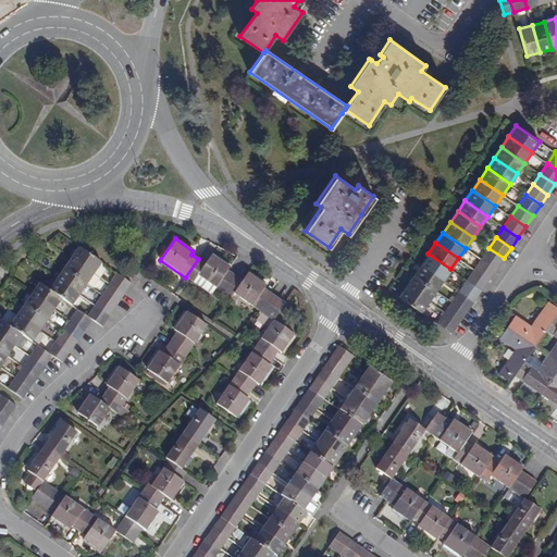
[(78,247),(71,258),(94,274),(101,262),(78,247)]
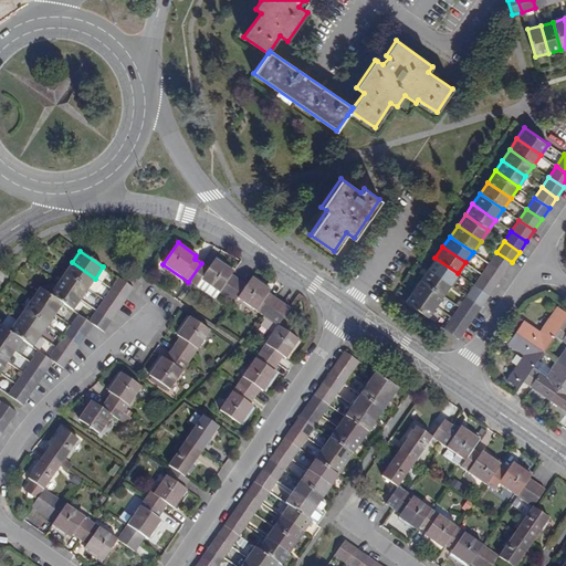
[(496,252),(489,263),(504,273),(512,262),(496,252)]
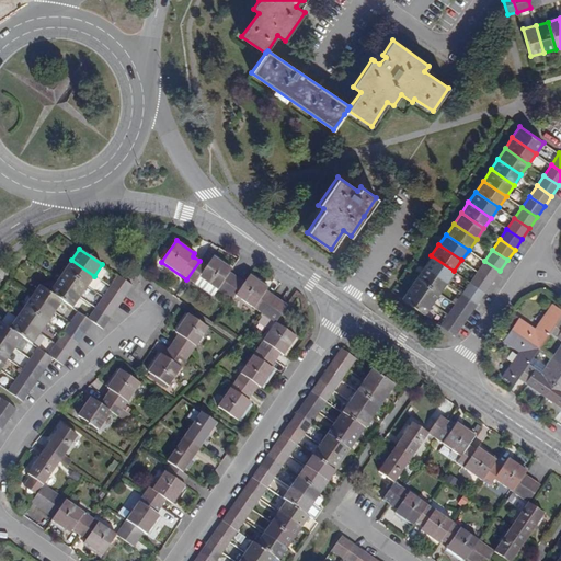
[(186,279),(194,284),(195,283),(213,296),(217,289),(229,272),(231,267),(213,255),(206,265),(199,261),(186,279)]
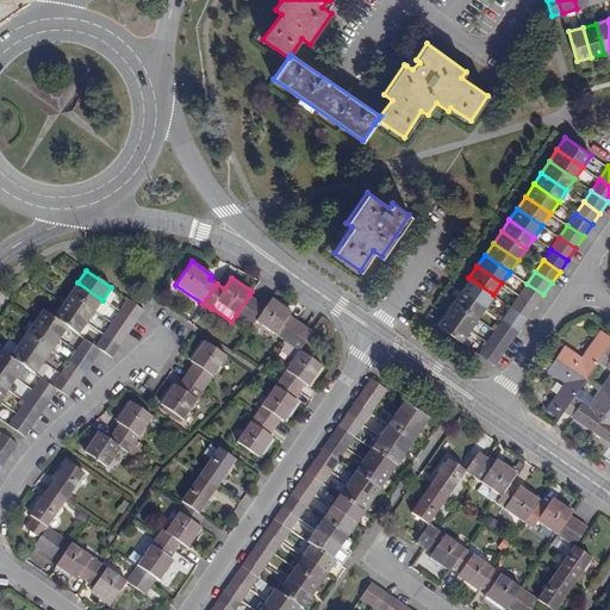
[(468,278),(461,290),(486,306),(493,294),(468,278)]
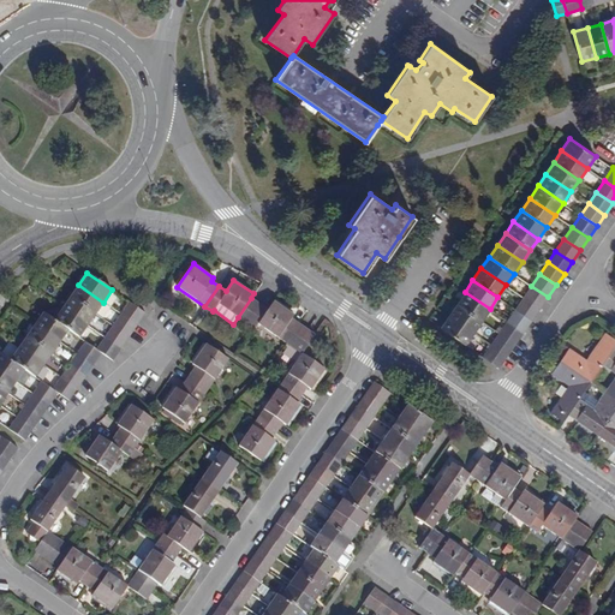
[(78,285),(71,297),(96,314),(103,303),(78,285)]
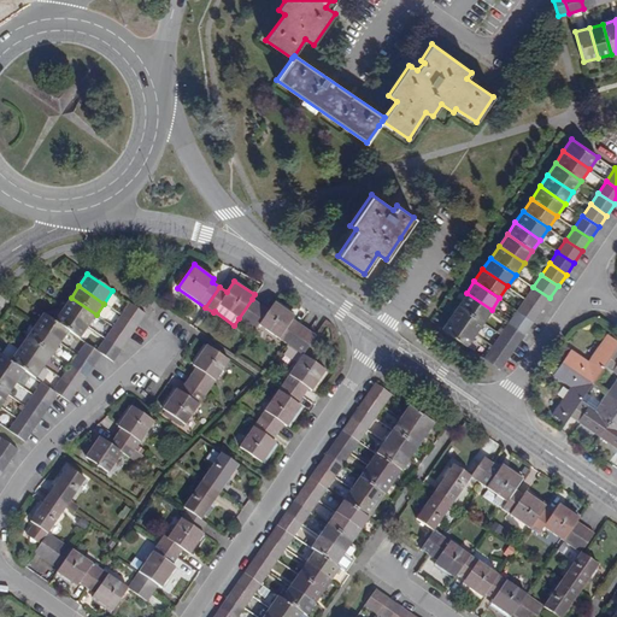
[(533,287),(526,298),(541,310),(550,298),(533,287)]
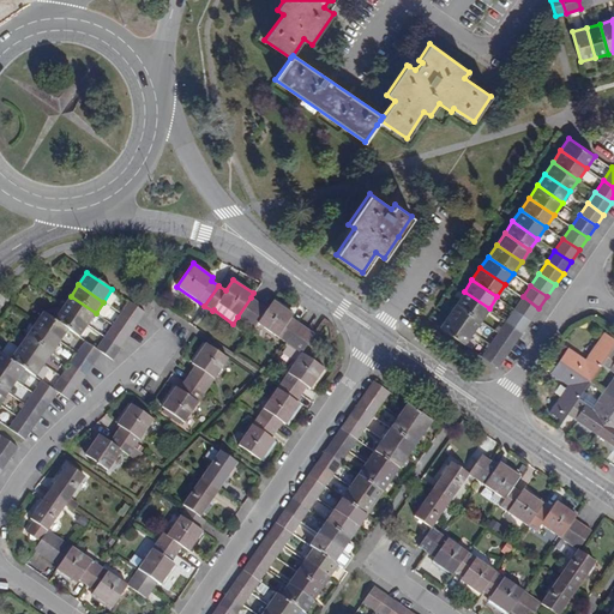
[(464,292),(456,302),(481,320),(489,308),(464,292)]
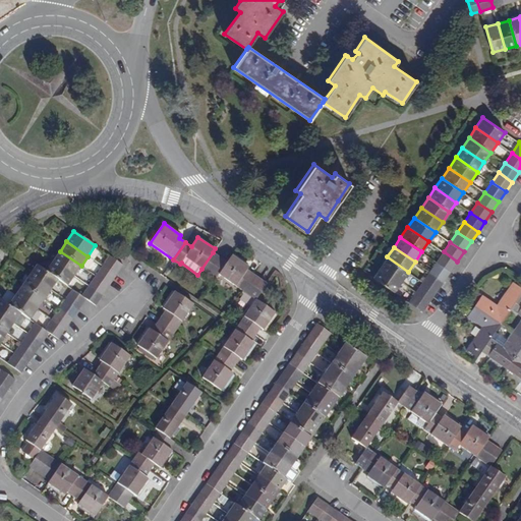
[(60,251),(53,262),(74,276),(81,266),(60,251)]
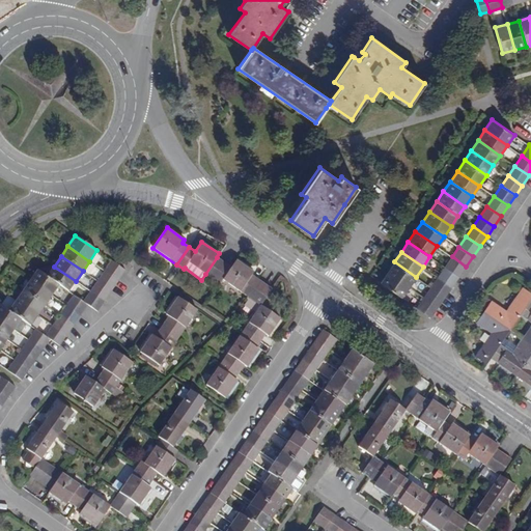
[(452,256),(445,267),(459,277),(466,267),(452,256)]
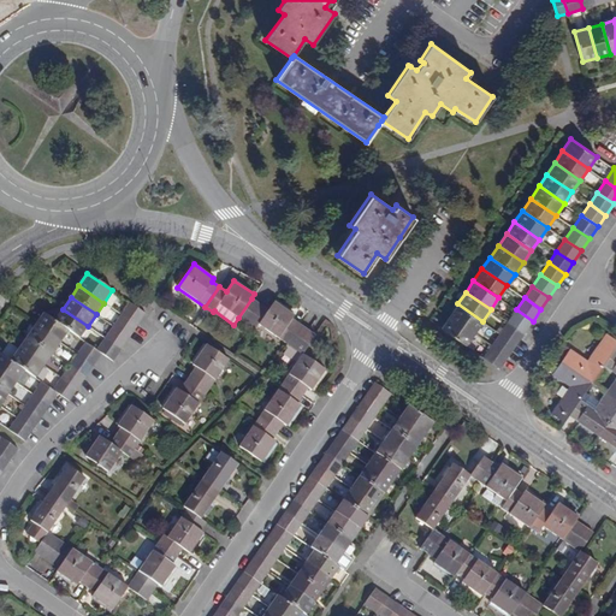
[(260,303),(252,298),(238,318),(246,324),(260,303)]
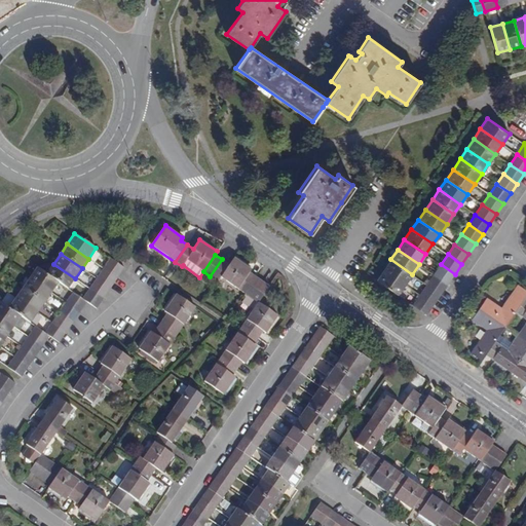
[(220,276),(243,293),(255,276),(250,272),(252,269),(233,257),(229,264),(220,276)]
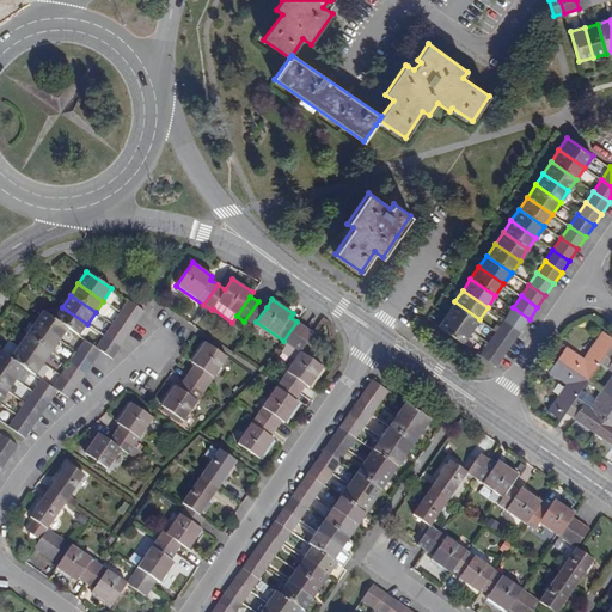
[(129,300),(121,312),(136,323),(145,311),(129,300)]
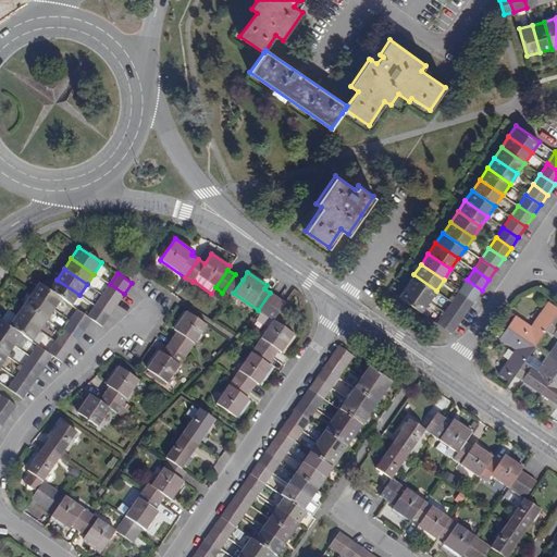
[(243,280),(235,274),(222,293),(231,298),(233,293),(243,280)]
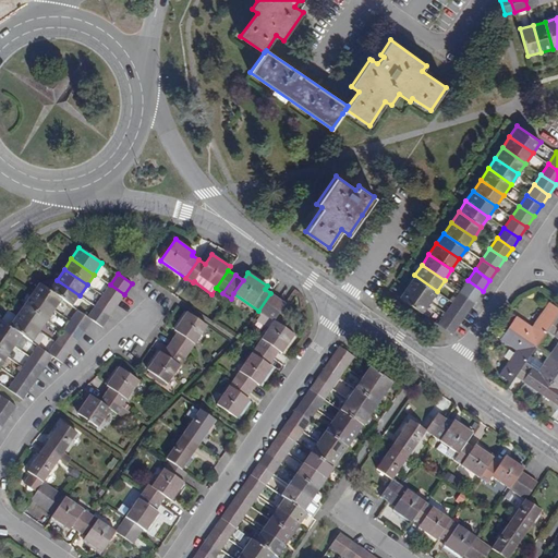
[(414,275),(407,286),(429,302),(437,291),(414,275)]
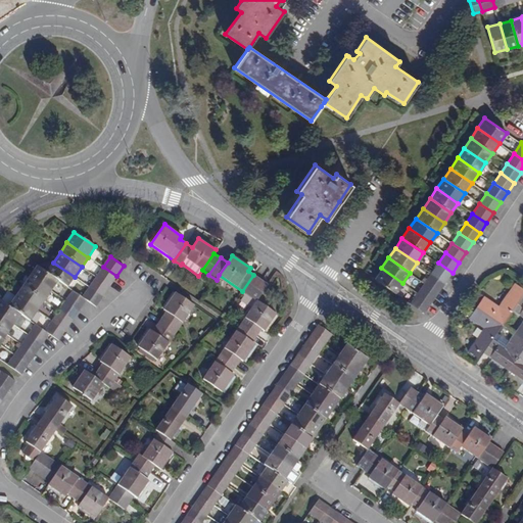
[(53,263),(47,273),(58,281),(67,287),(75,277),(53,263)]
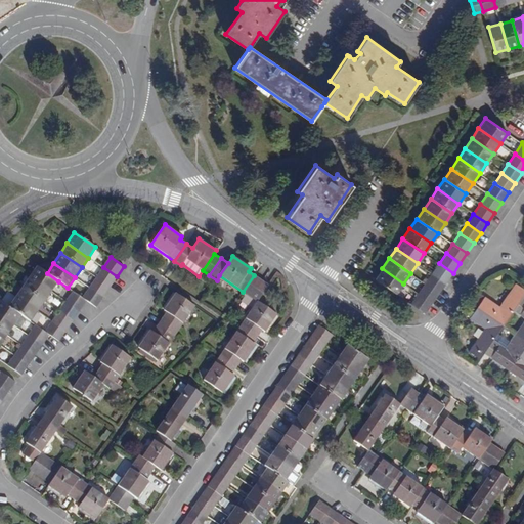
[(439,263),(432,273),(446,282),(453,273),(439,263)]
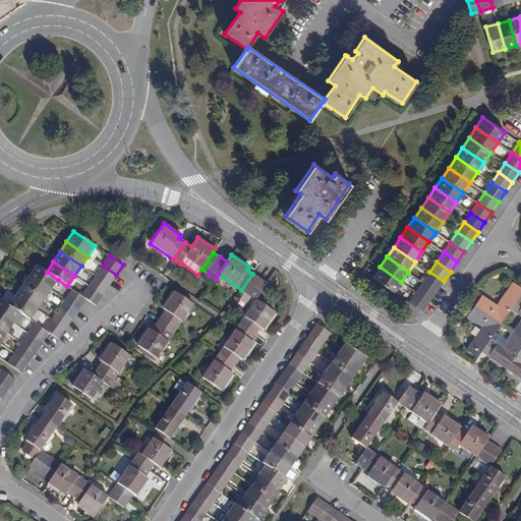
[(37,265),(30,275),(51,290),(58,280),(47,272),(37,265)]
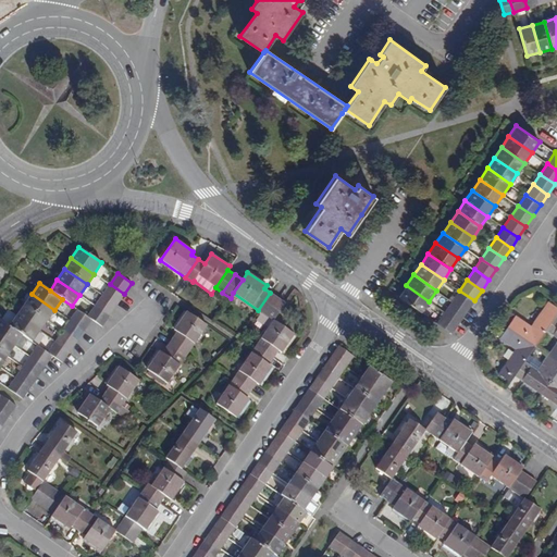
[(110,284),(102,295),(116,305),(124,294),(110,284)]
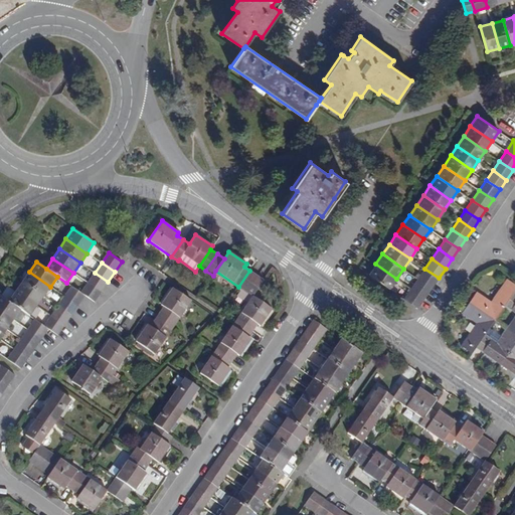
[(375,264),(369,274),(389,288),(396,279),(375,264)]
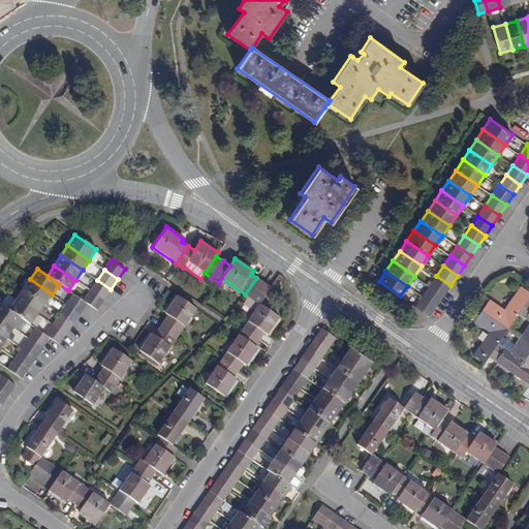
[(436,276),(430,286),(443,296),(450,285),(436,276)]
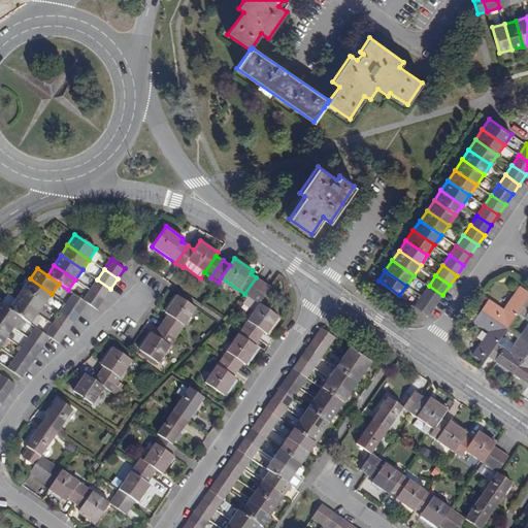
[(263,282),(256,277),(244,294),(252,299),(263,282)]
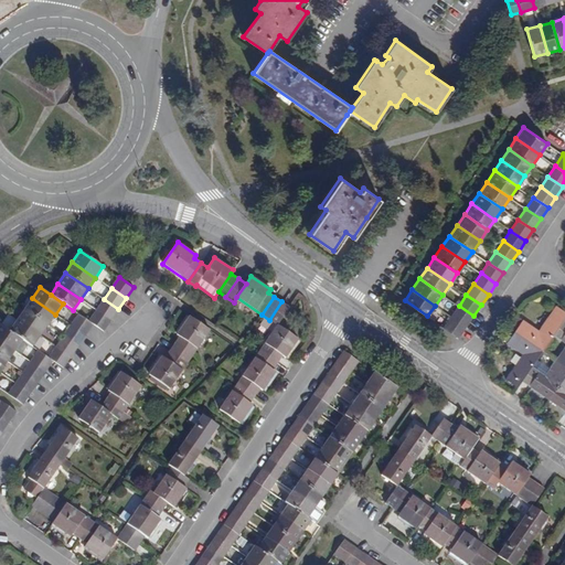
[(32,298),(24,309),(48,326),(55,315),(32,298)]
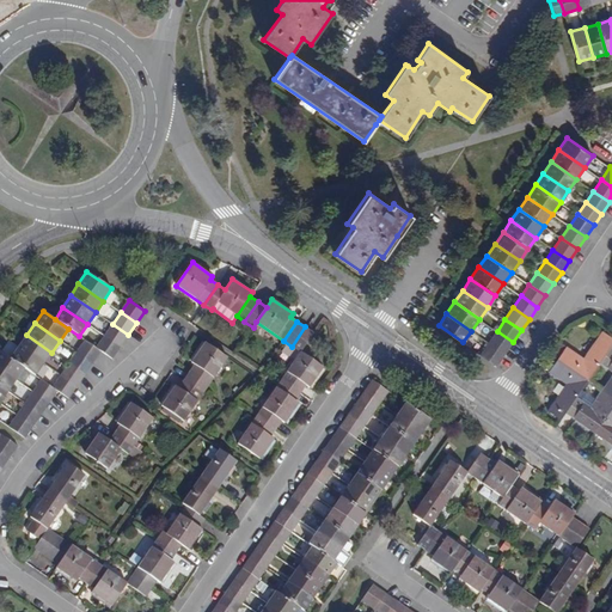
[(112,324),(104,336),(120,347),(128,335),(112,324)]
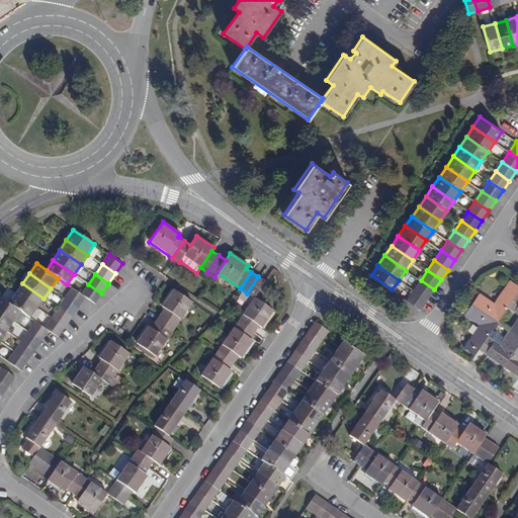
[(265,281),(258,276),(247,293),(254,298),(265,281)]
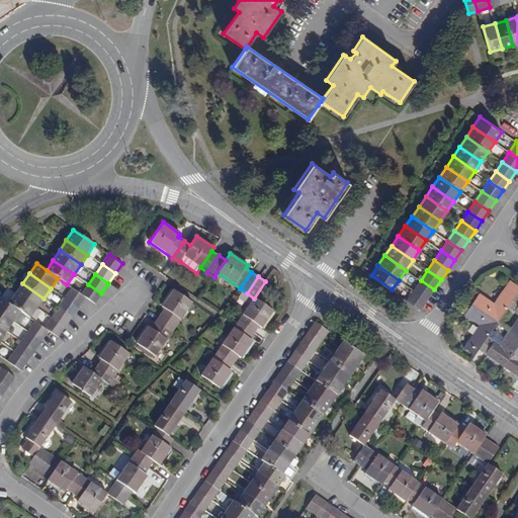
[(421,280),(414,290),(427,299),(434,289),(421,280)]
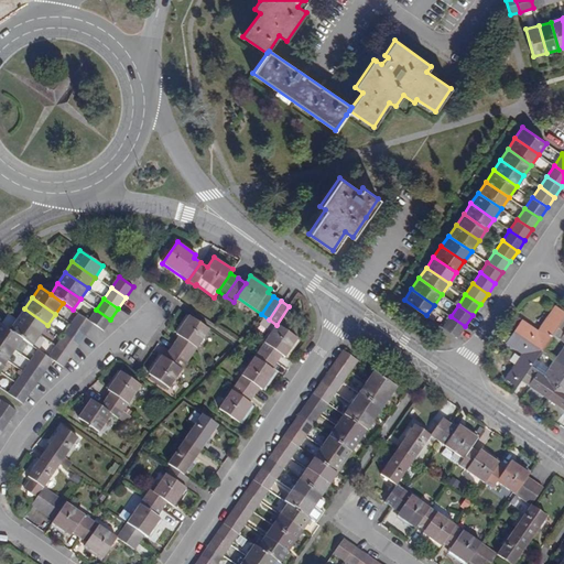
[(522,318),(514,331),(541,349),(552,334),(562,320),(563,315),(563,311),(554,305),(538,329),(522,318)]
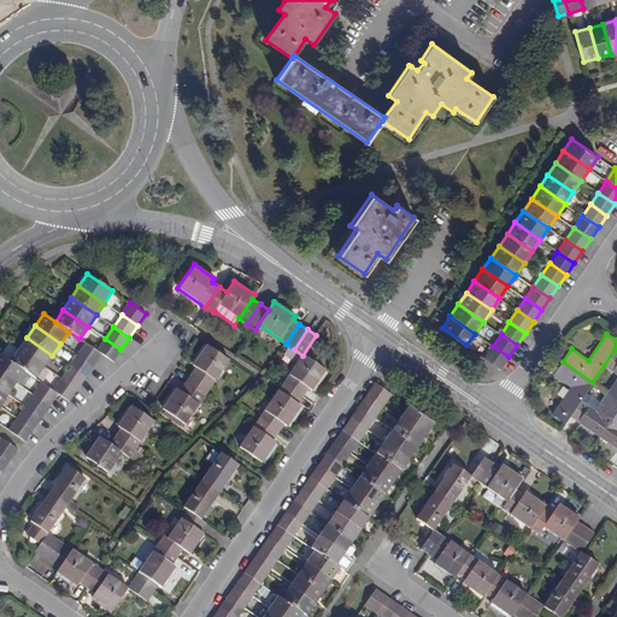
[(27,338),(18,350),(43,368),(52,356),(27,338)]
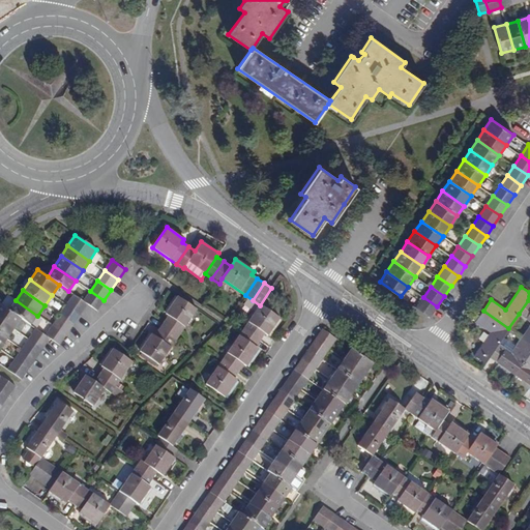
[(90,291),(83,300),(87,303),(96,310),(104,300),(90,291)]
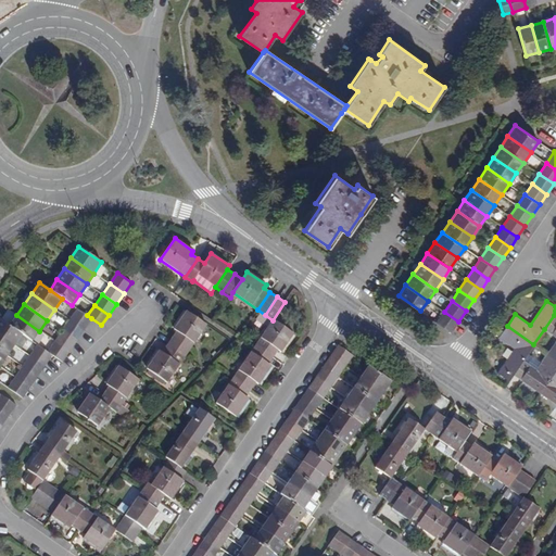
[(77,308),(70,319),(84,329),(91,318),(87,315),(77,308)]
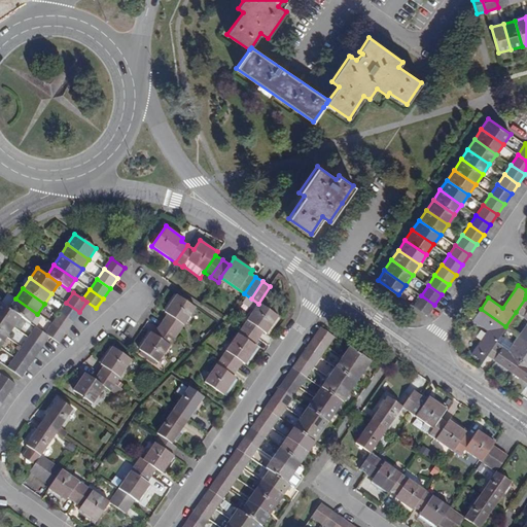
[(179,331),(196,308),(176,294),(164,312),(167,314),(163,320),(179,331)]
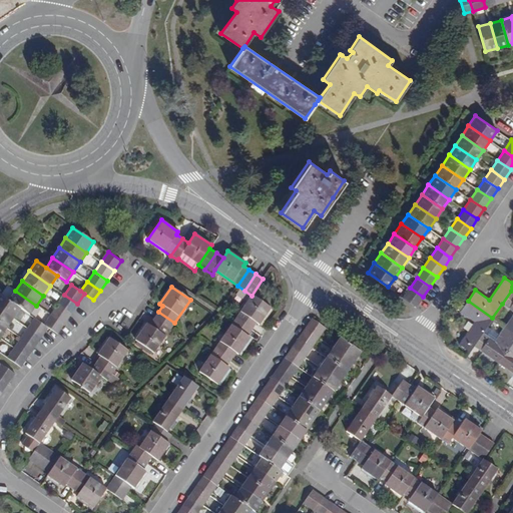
[(410,288),(403,298),(417,307),(423,297),(410,288)]
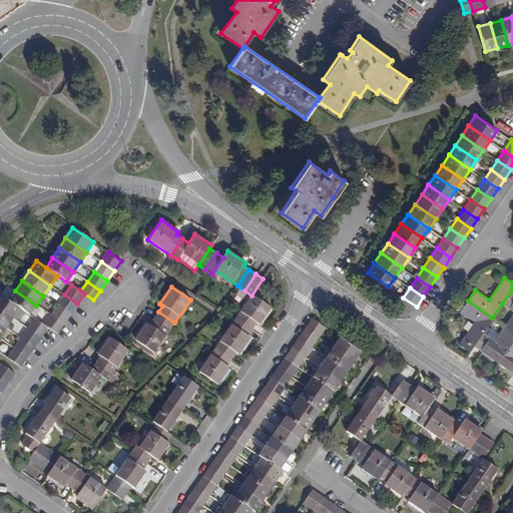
[(15,291),(8,300),(21,309),(30,315),(36,306),(15,291)]
